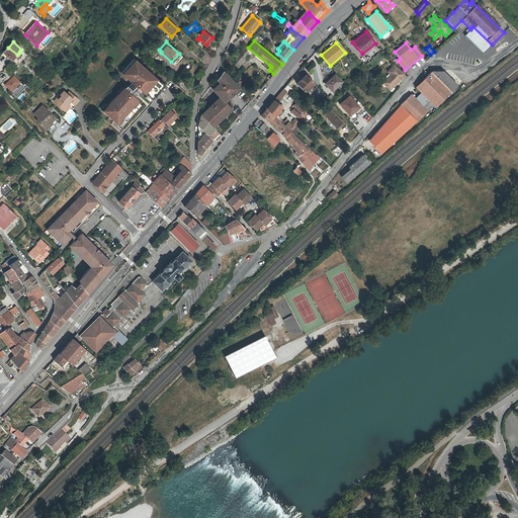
[(4,53),(12,61),(14,58),(17,55),(8,48),(4,53)]
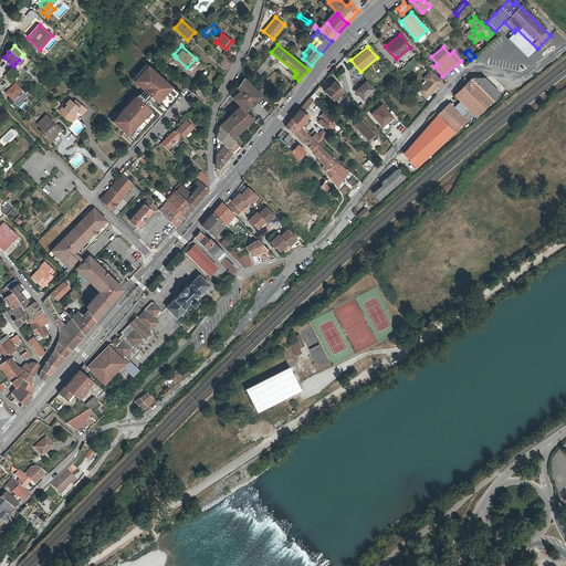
[(272,59),(269,56),(259,67),(262,71),(272,59)]
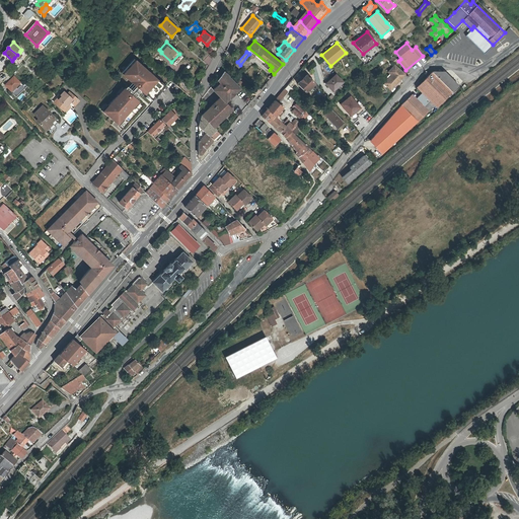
[(136,60),(134,58),(122,72),(124,73),(136,60)]
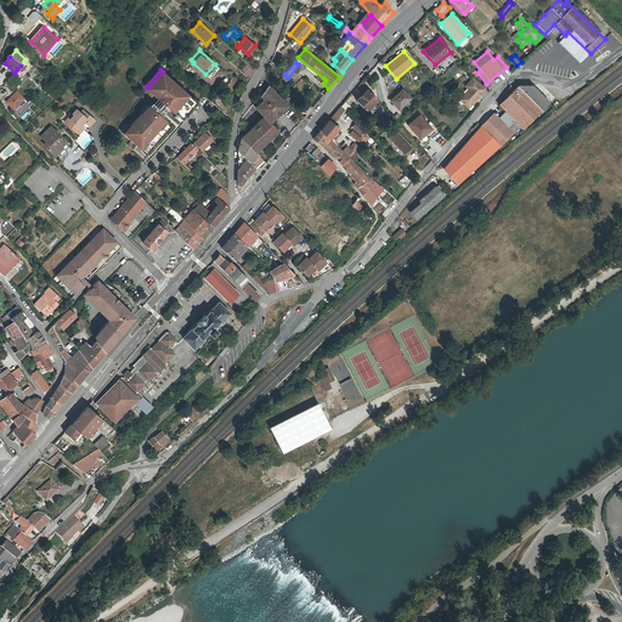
[(194,109),(199,103),(192,96),(191,97),(185,92),(169,78),(169,77),(163,72),(148,88),(163,103),(158,108),(152,103),(145,112),(143,111),(130,126),(123,134),(131,141),(135,145),(135,143),(137,146),(134,150),(146,160),(148,157),(141,151),(142,150),(150,157),(182,120),(192,108),(194,109)]
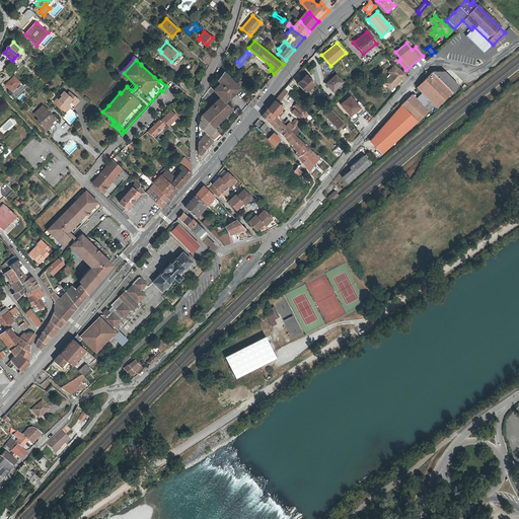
[(393,73),(391,75),(384,82),(390,89),(399,79),(398,79),(399,77),(400,78),(404,74),(395,65),(390,70),(393,73)]
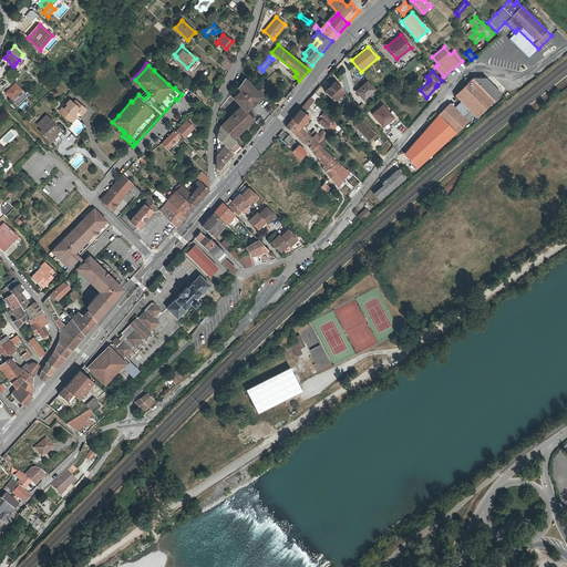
[(236,101),(251,85),(243,76),(229,94),(236,101)]
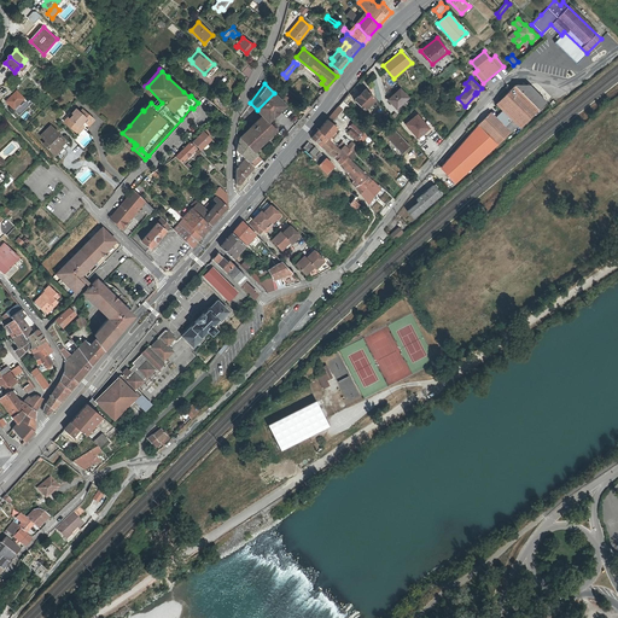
[(476,127),(439,168),(454,184),(495,146),(516,127),(518,128),(543,103),(526,86),(512,86),(494,105),(500,111),(493,118),(489,114),(476,127)]
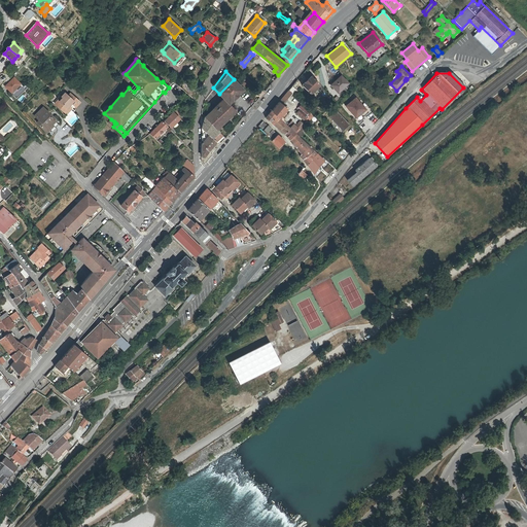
[(342,74),(331,84),(339,93),(350,82),(342,74)]
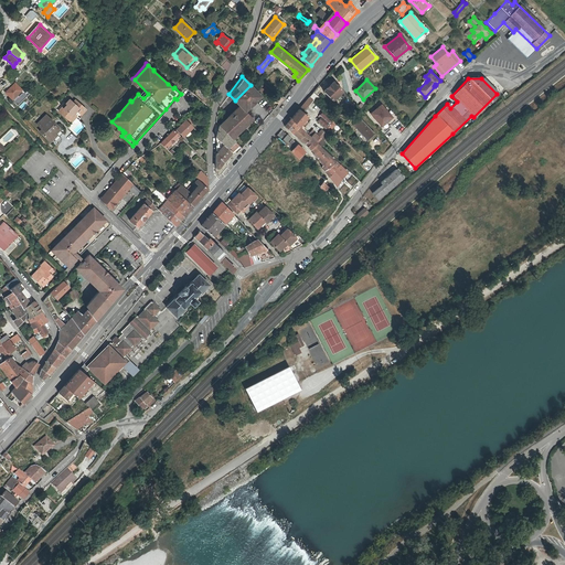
[(324,91),(333,99),(343,89),(339,85),(334,81),(324,91)]
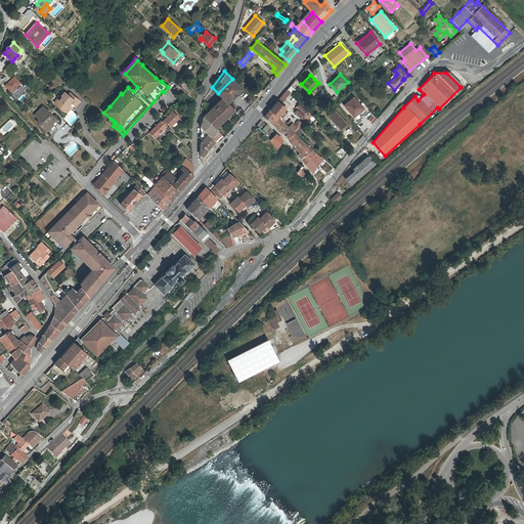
[(11,80),(5,86),(10,91),(10,92),(11,93),(20,84),(13,77),(11,79),(11,80)]
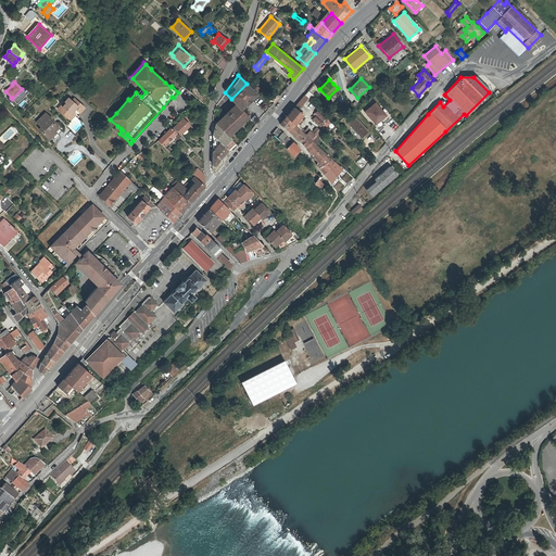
[(256,93),(247,84),(231,99),(236,104),(241,109),(256,93)]
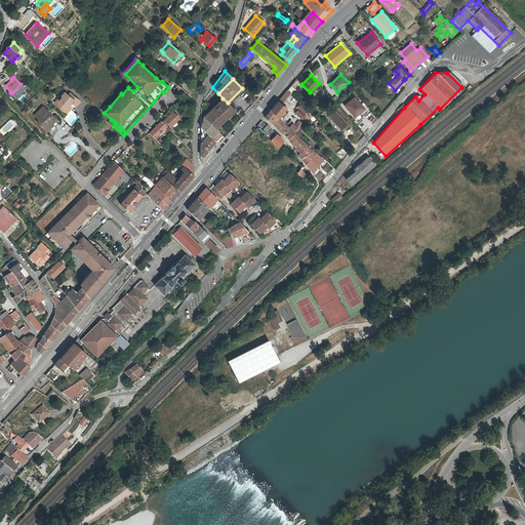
[(21,84),(11,93),(15,97),(27,87),(24,83),(23,85),(21,84)]
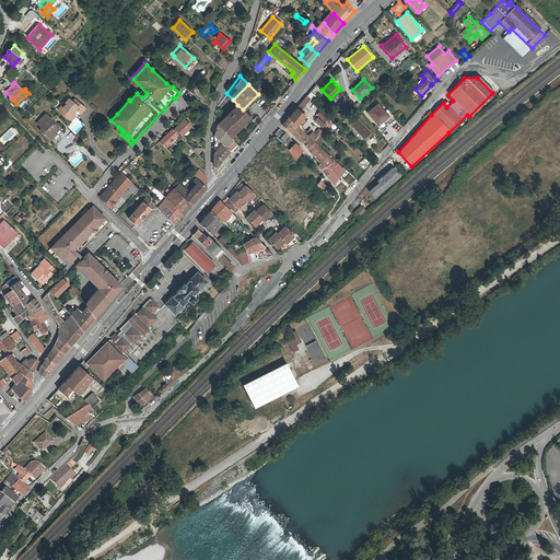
[(306,95),(311,100),(312,101),(315,96),(310,91),(306,95)]
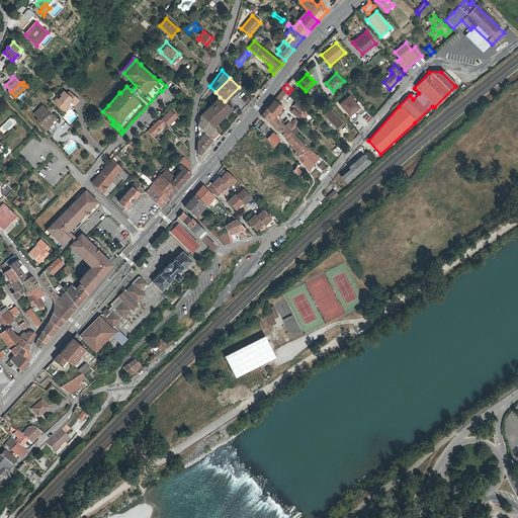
[(64,91),(61,95),(62,96),(55,103),(62,110),(68,103),(67,102),(68,100),(70,102),(74,105),(78,100),(69,92),(67,94),(64,91)]
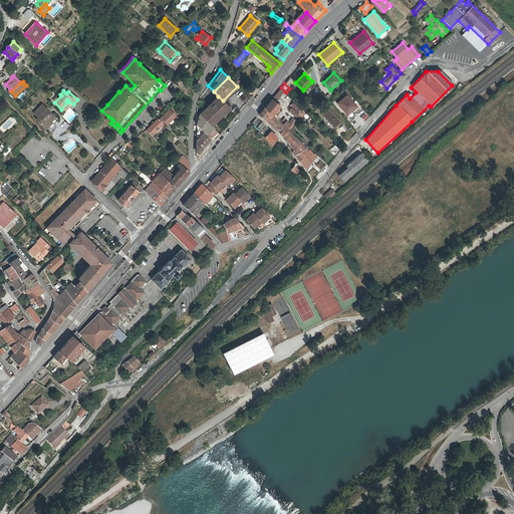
[(277,92),(272,99),(275,102),(281,96),(277,92)]
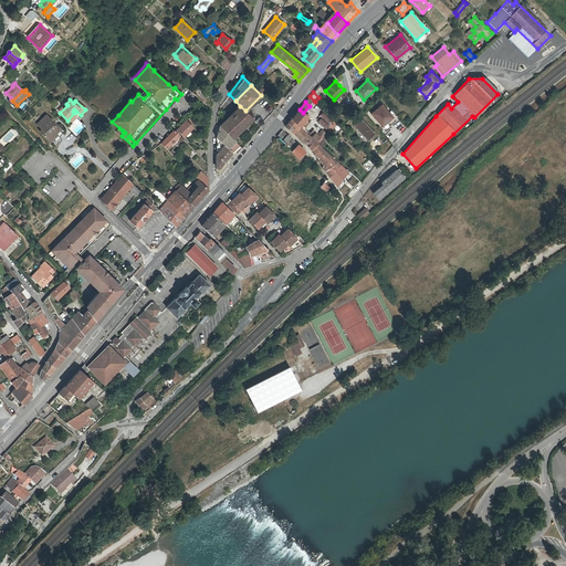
[(383,104),(371,114),(384,127),(395,117),(383,104)]
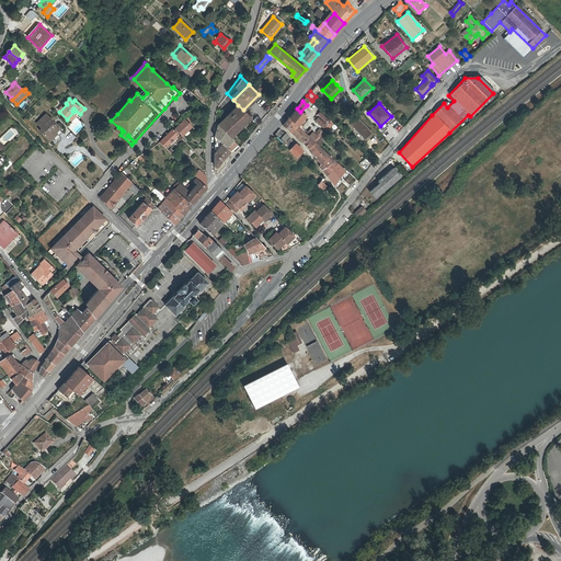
[(218,124),(229,136),(232,133),(233,134),(251,118),(243,110),(238,105),(218,124)]
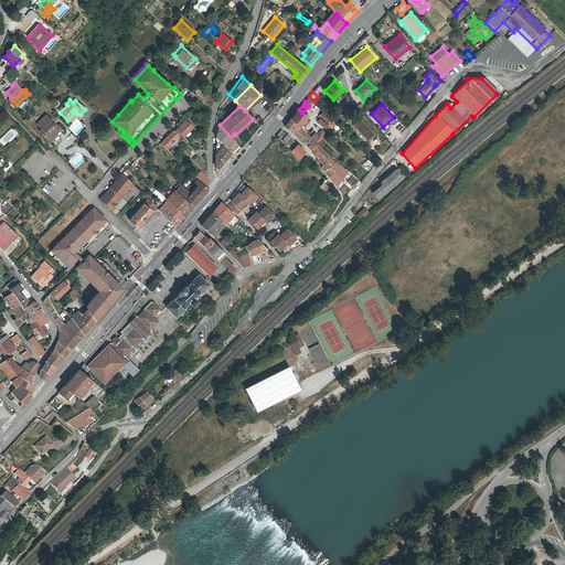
[(296,124),(302,129),(304,128),(300,125),(308,116),(302,113),(299,109),(290,118),(296,124)]
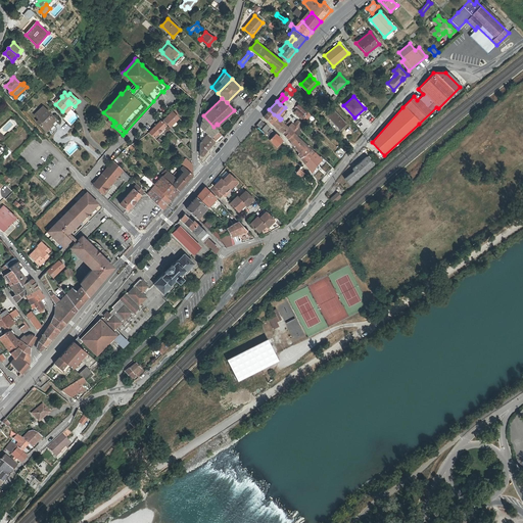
[(308,112),(299,103),(296,106),(305,115),(308,112)]
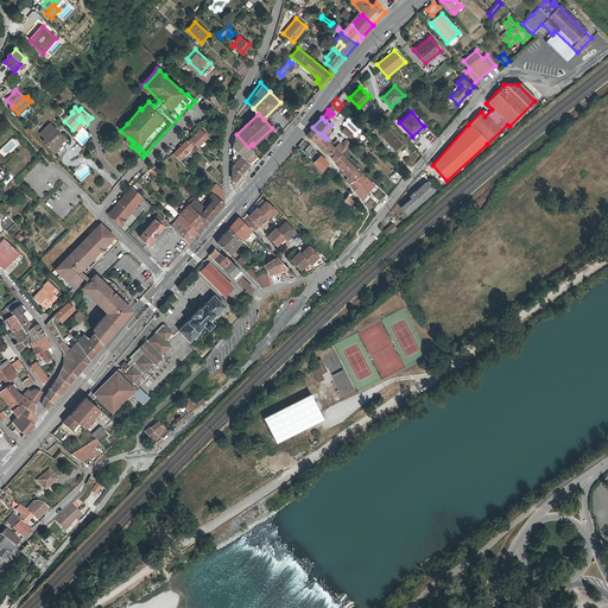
[(200,130),(206,134),(208,132),(204,127),(208,124),(206,121),(198,128),(200,130)]
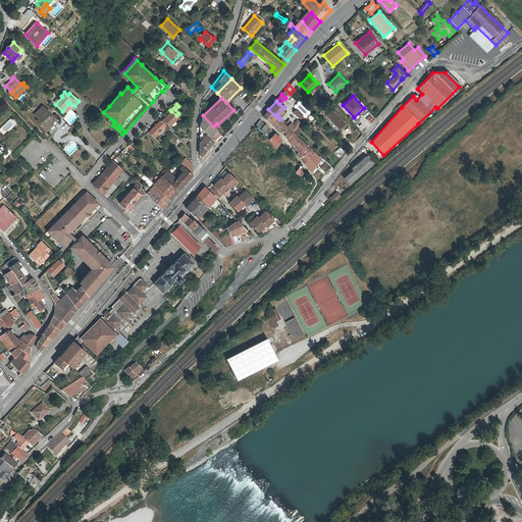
[(34,114),(39,119),(41,121),(39,123),(45,129),(51,122),(54,119),(53,118),(50,115),(49,116),(48,114),(49,112),(42,106),(34,114)]
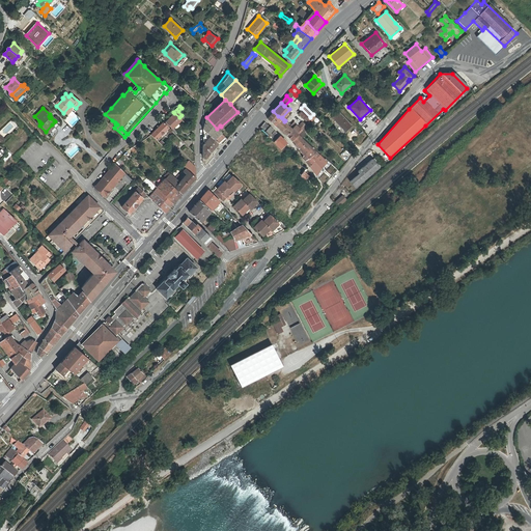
[(308,118),(301,110),(297,113),(305,121),(308,118)]
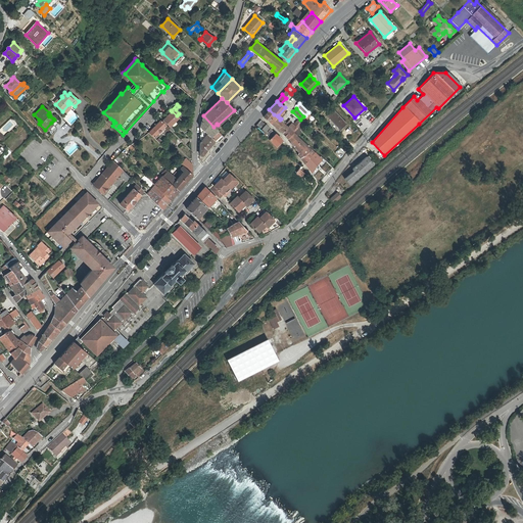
[(274,114),(269,109),(264,116),(269,121),(274,114)]
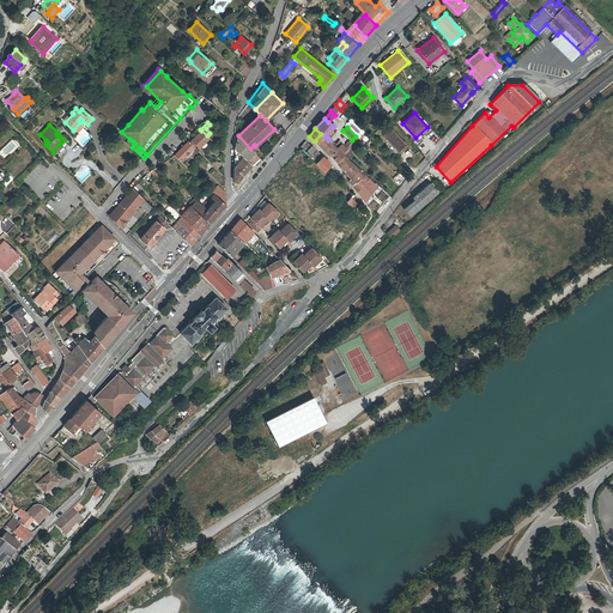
[(392,128),(384,135),(399,152),(406,144),(392,128)]
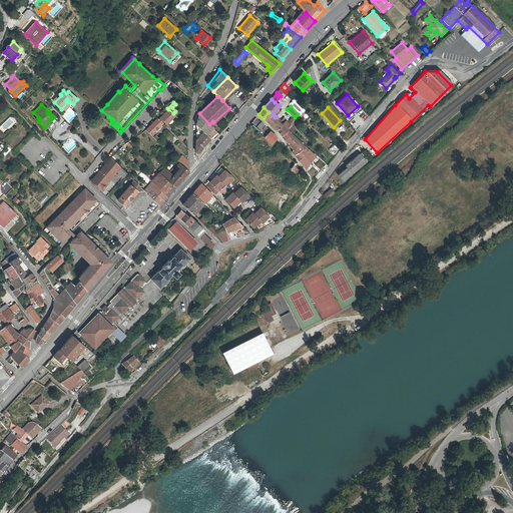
[(166,124),(166,123),(174,115),(168,109),(166,110),(165,109),(164,111),(165,112),(159,117),(166,124)]
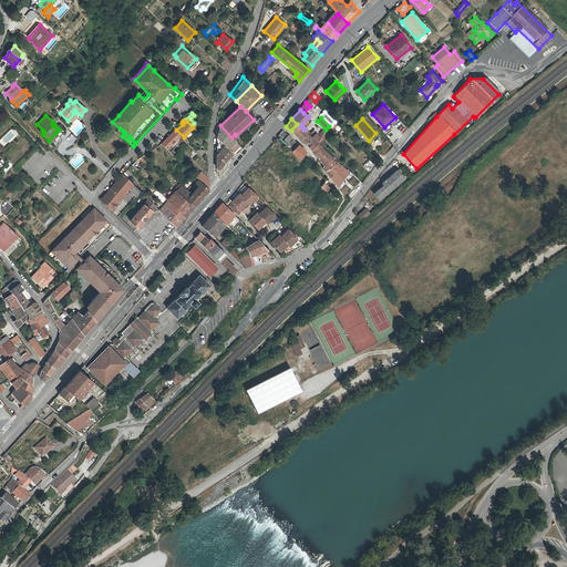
[(303,130),(297,124),(291,131),(301,140),(307,133),(303,130)]
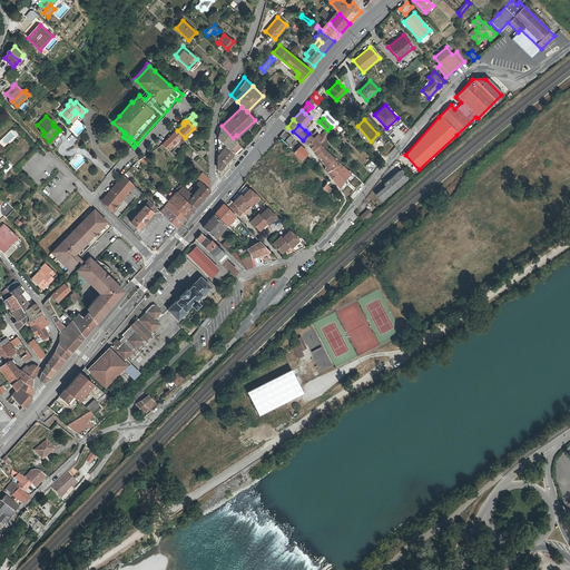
[(217,139),(229,149),(236,141),(235,140),(233,138),(222,126),(217,129),(217,139)]
